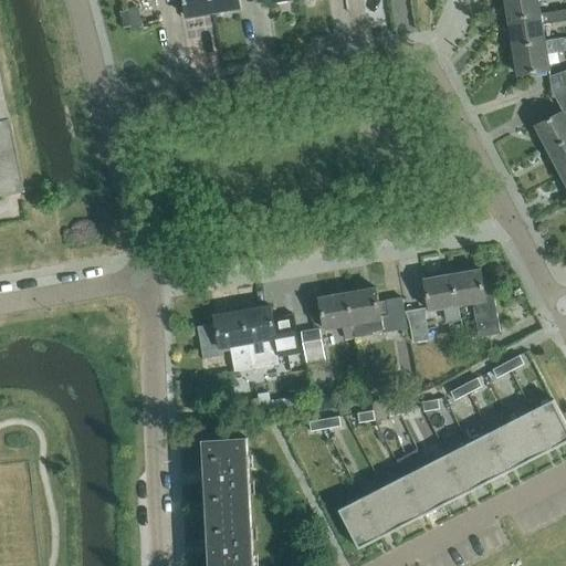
[(211,0),(184,0),(187,17),(213,12),(211,0)]
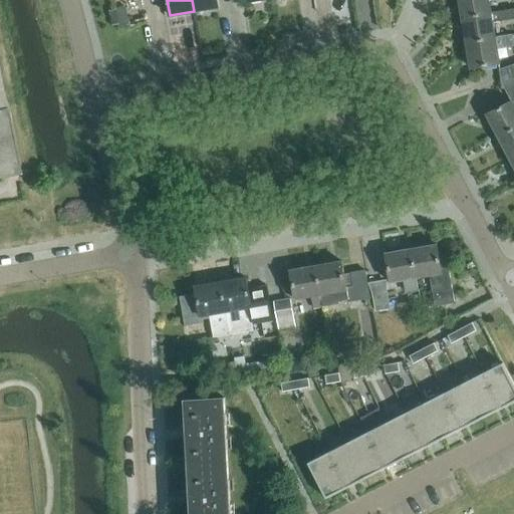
[(192,0),(194,11),(219,7),(217,0),(192,0)]
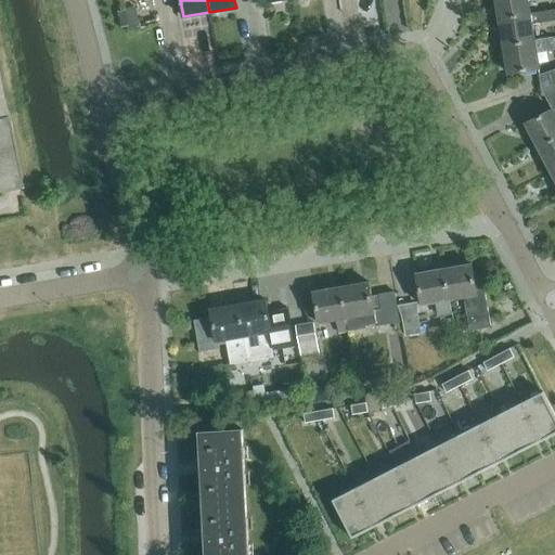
[(529,12),(526,0),(495,0),(500,18),(529,13),(529,12)]
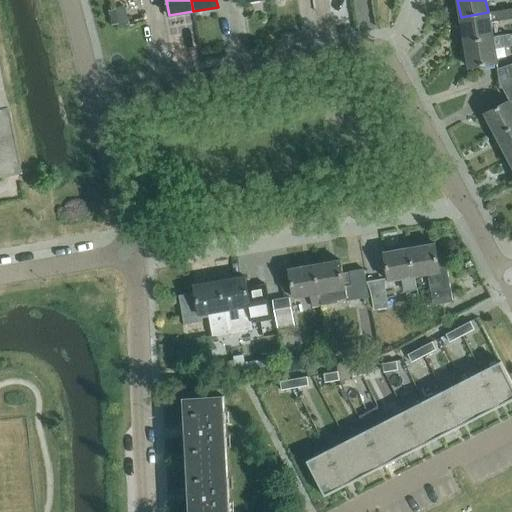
[(492,37),(492,36),(489,22),(511,18),(511,7),(488,11),(488,12),(461,17),(465,42),(492,37)]
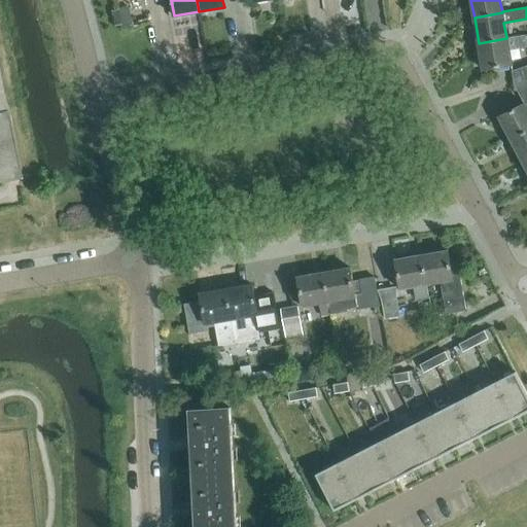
[(123,26),(119,11),(112,13),(115,27),(123,26)]
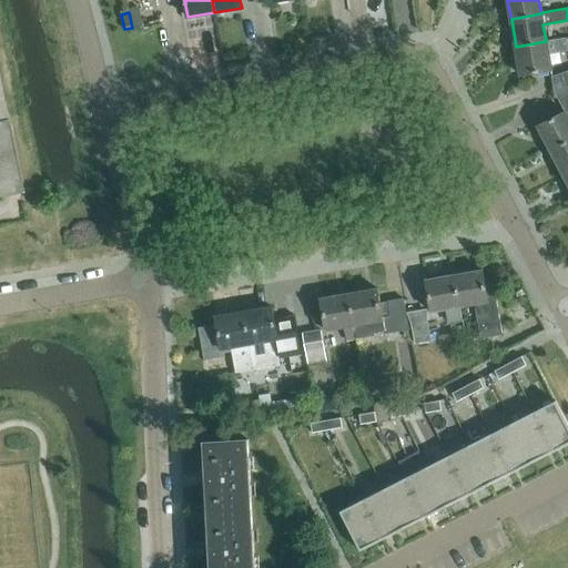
[(550,70),(548,53),(567,50),(566,37),(546,40),(546,41),(516,47),(520,75),(550,70)]
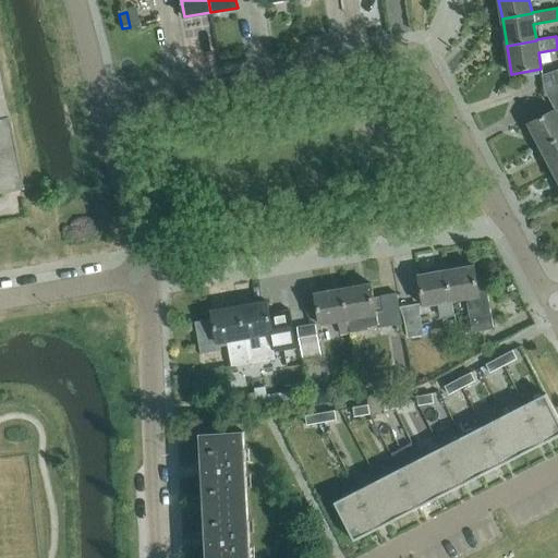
[(544,89),(545,91),(557,85),(557,69),(542,75),(544,89)]
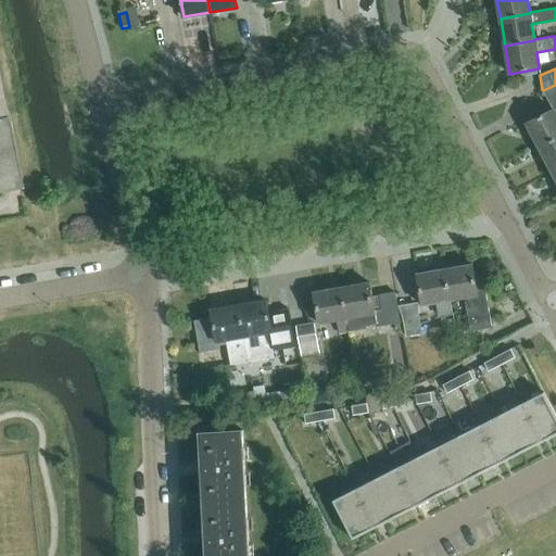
[(555,85),(543,90),(553,110),(527,124),(539,147),(555,138),(555,85)]
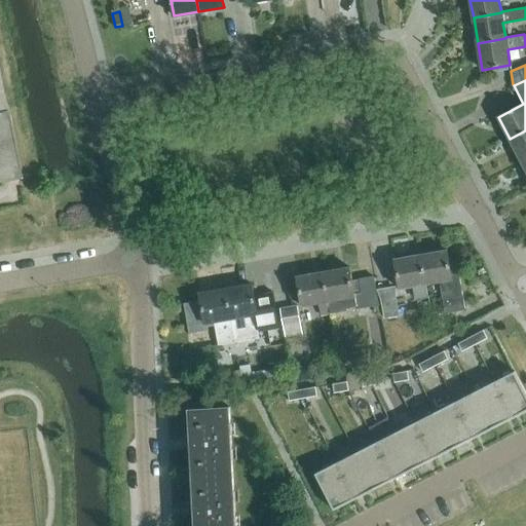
[(0,180),(20,177),(5,109),(0,109),(0,180)]
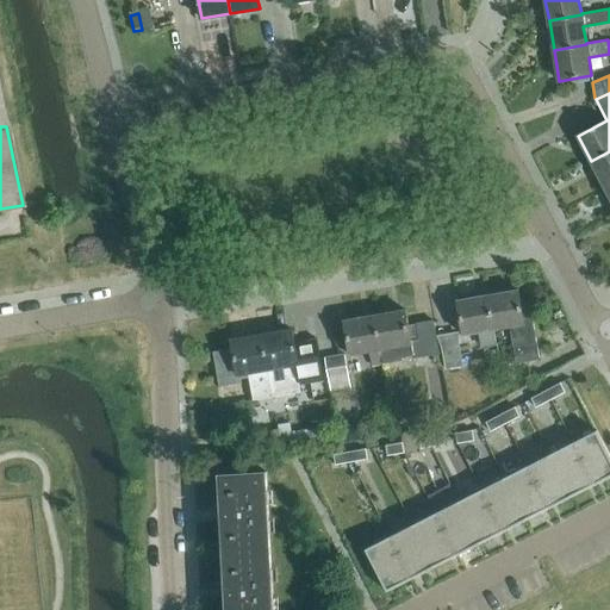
[(609,151),(591,161),(604,187),(609,184),(609,151)]
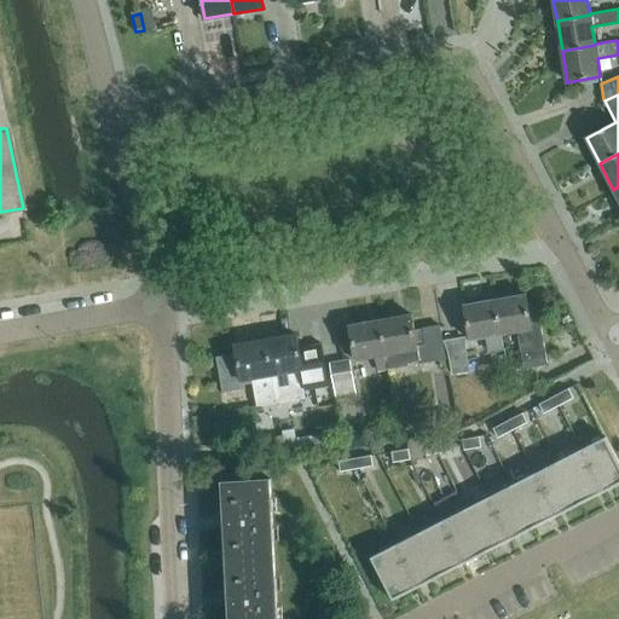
[(544,352),(541,322),(538,306),(528,307),(526,294),(496,300),(501,334),(519,330),(522,354),(544,352)]
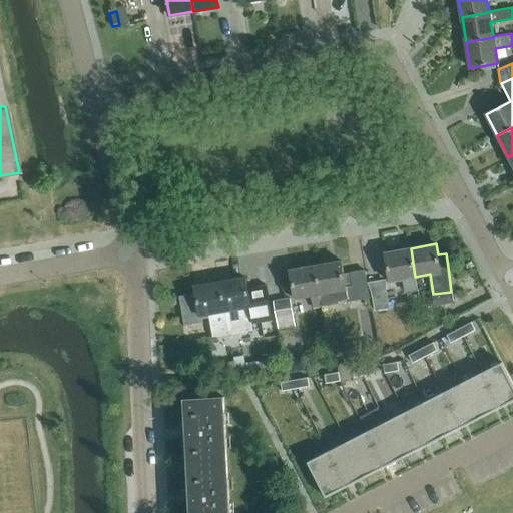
[(415,277),(411,248),(385,252),(390,281),(404,279),(406,292),(418,290),(415,277)]
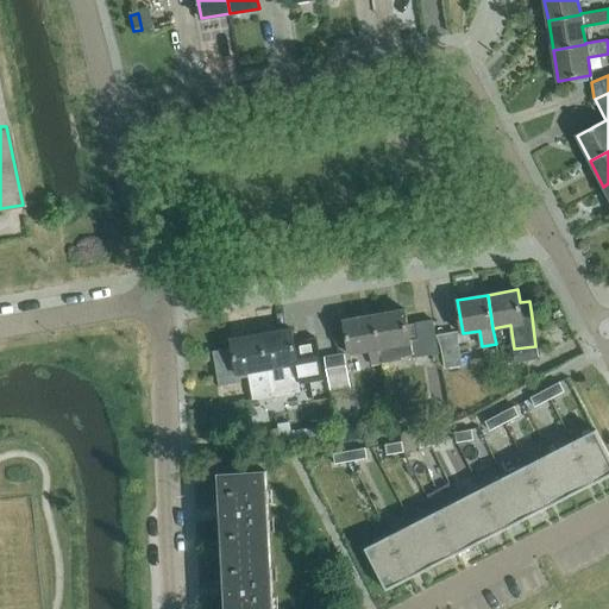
[(416,324),(408,325),(405,309),(375,314),(381,347),(383,363),(402,359),(401,357),(412,356),(412,357),(438,353),(433,320),(416,322),(416,324)]
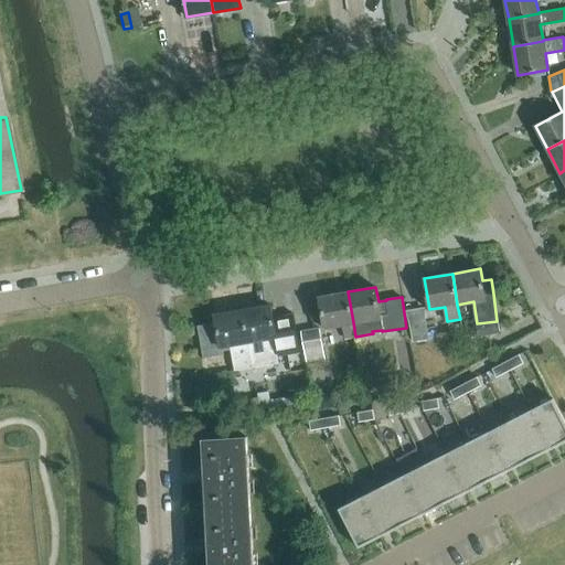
[(353,322),(348,291),(319,297),(319,298),(309,299),(312,320),(323,324),(324,328),(342,324),(344,339),(355,337),(353,322)]
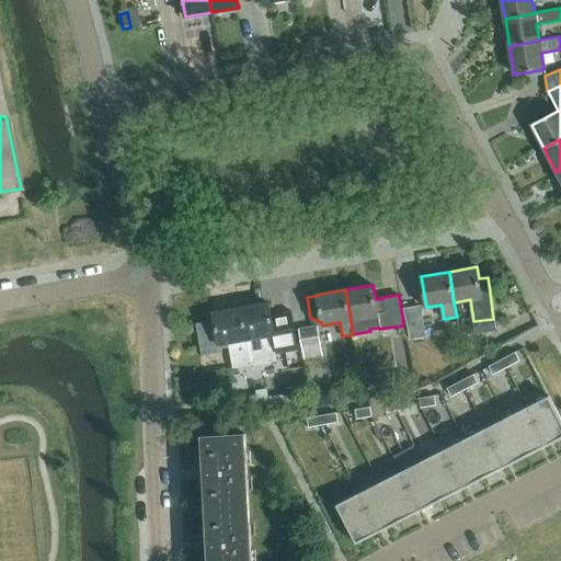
[(268,304),(241,308),(247,339),(252,365),(277,361),(275,351),(298,346),(292,313),(272,317),(268,304)]
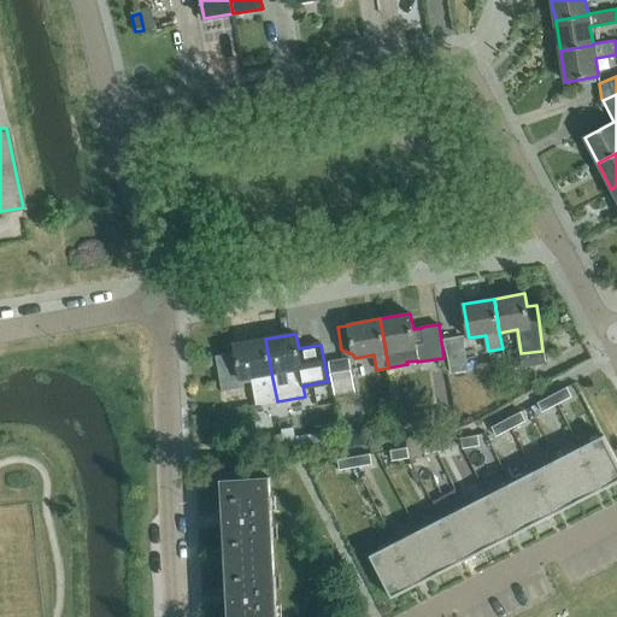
[(465,348),(464,335),(442,339),(447,352),(451,374),(469,370),(465,348)]
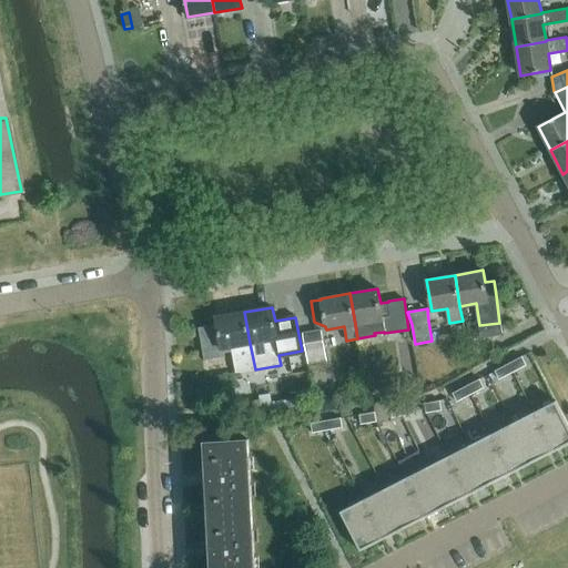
[(250,343),(244,312),(215,317),(217,325),(200,328),(206,363),(208,363),(206,358),(223,355),(222,347),(233,346),(237,373),(255,369),(250,343)]
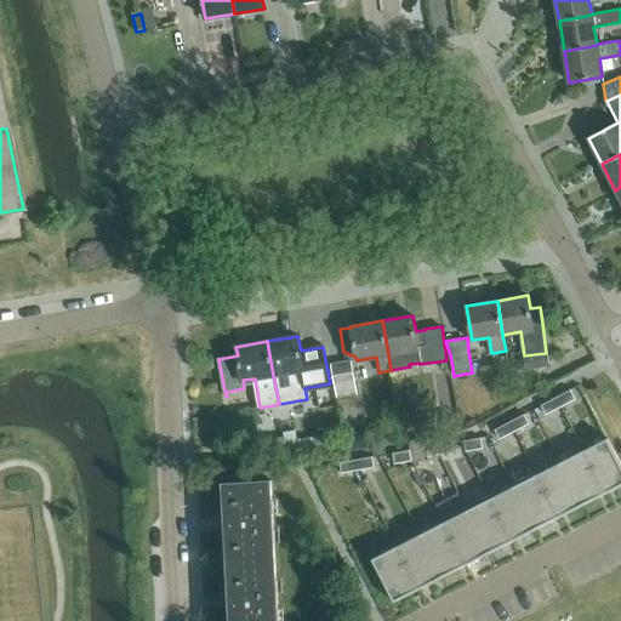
[(358,394),(352,359),(330,363),(336,398),(358,394)]
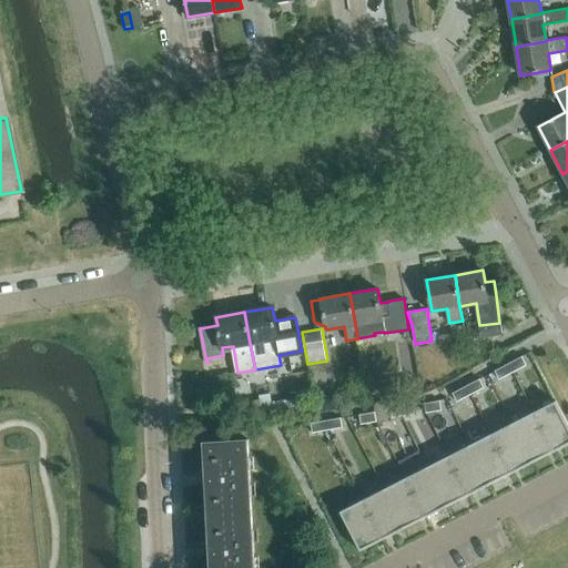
[(521,356),(508,363),(513,372),(527,365),(521,356)]
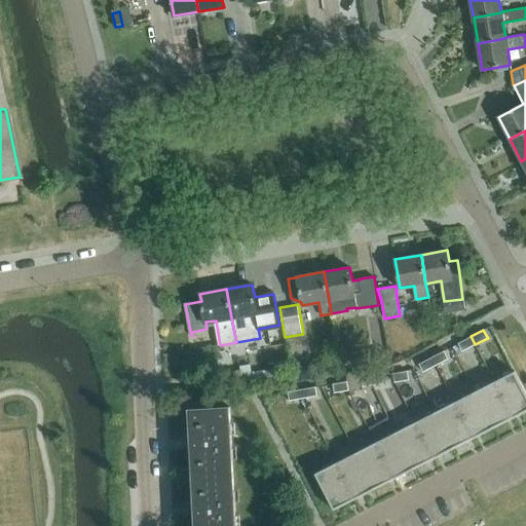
[(475,344),(471,336),(458,343),(462,351),(475,344)]
